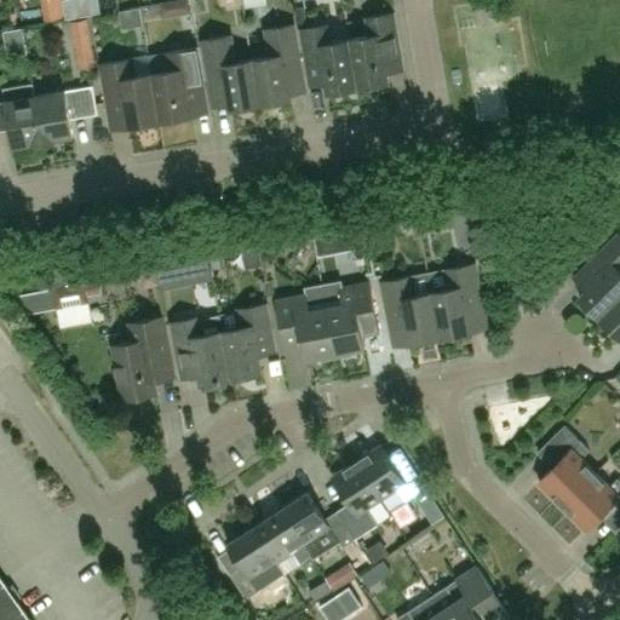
[(63,0),(46,4),(49,17),(65,15),(63,1),(63,0)]
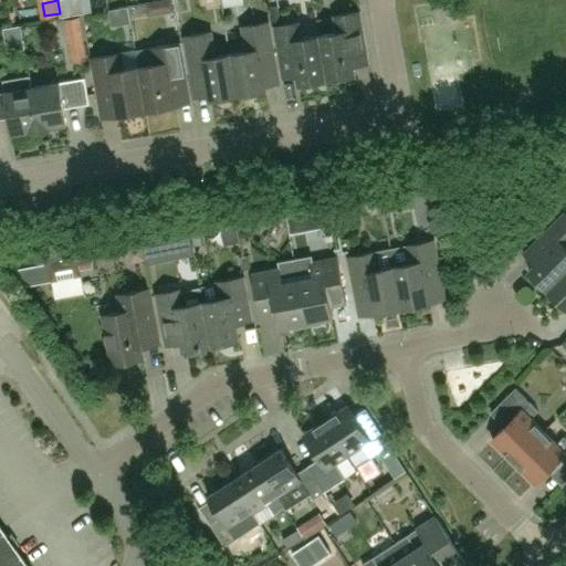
[(156,0),(146,2),(148,16),(175,11),(173,0),(156,0)]
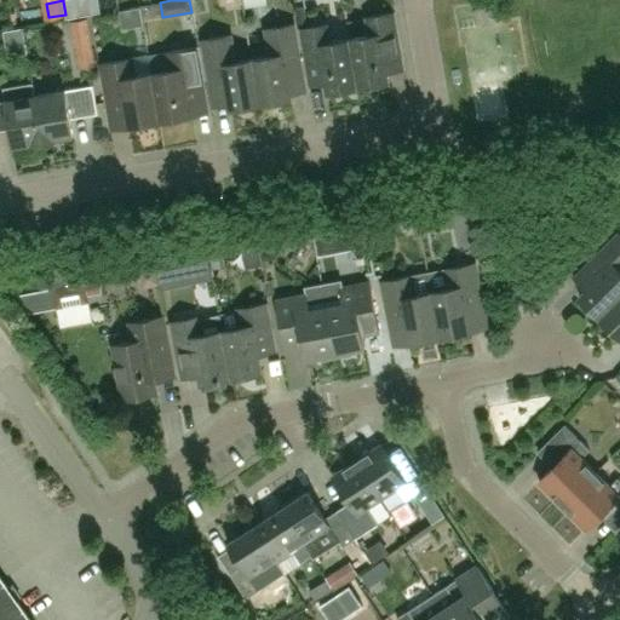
[(304,6),(297,7),(300,27),(308,26),(304,6)]
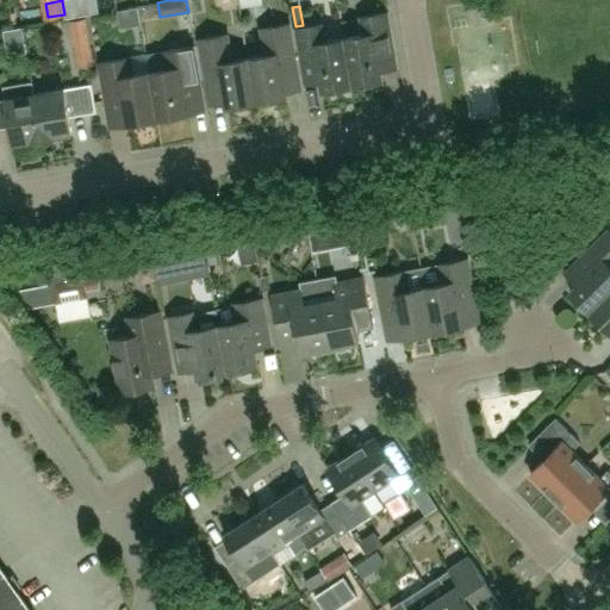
[(363,35),(344,38),(353,85),(384,80),(381,70),(398,67),(388,12),(360,17),(363,35)]
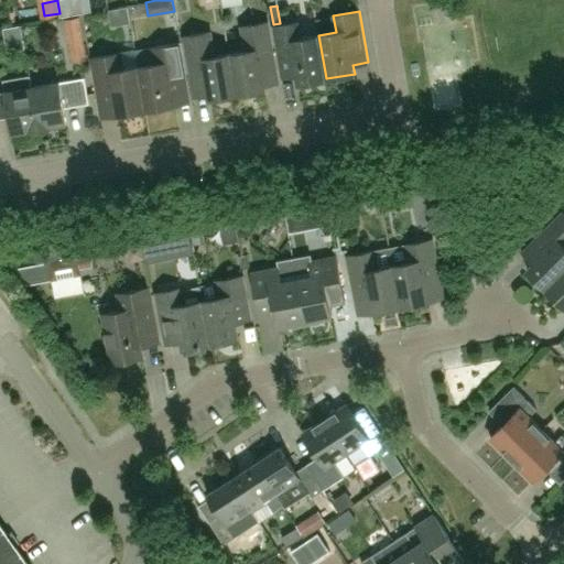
[(326,78),(318,35),(301,38),(299,21),(272,25),(281,77),(296,75),(299,84),(326,78)]
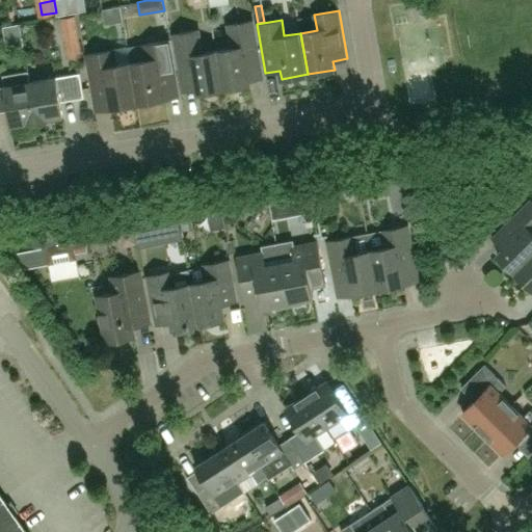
[(233,48),(217,51),(223,89),(250,84),(249,80),(263,78),(254,21),(230,25),(233,48)]
